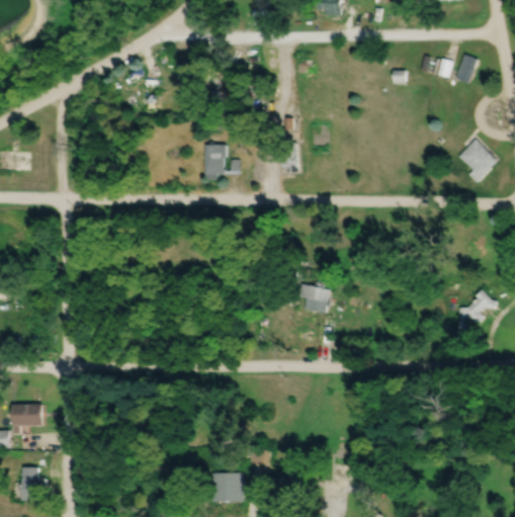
[(340,16),(340,0),(319,0),(320,16),(340,16)]
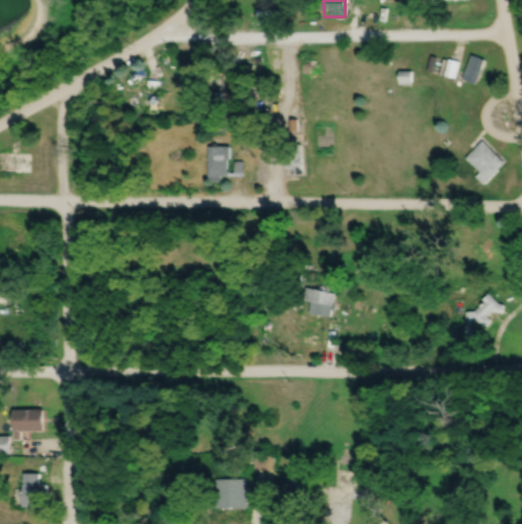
[(475,86),(484,59),(468,54),(464,65),(448,59),(443,74),(475,86)]
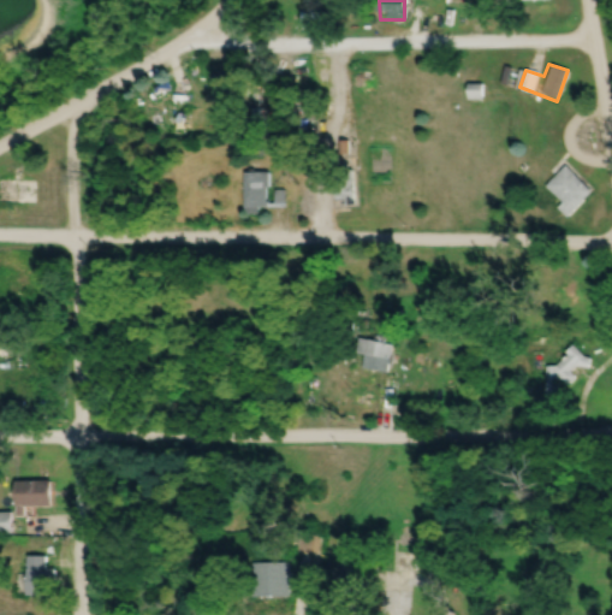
[(176,116),(170,93),(149,99),(155,120),(176,116)]
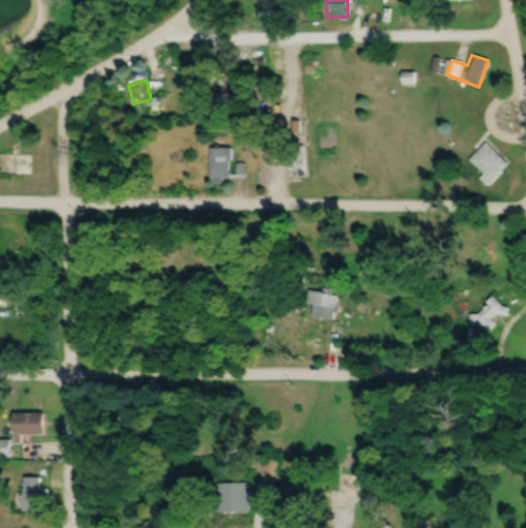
[(508,164),(486,142),(468,160),(483,174),(478,178),(487,186),(508,164)]
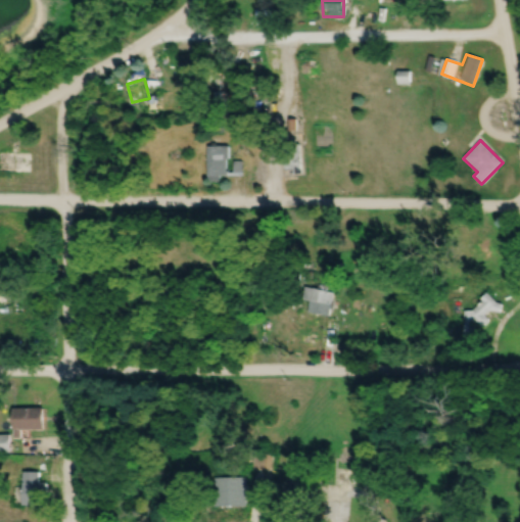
[(205,146),(205,180),(227,180),(227,146),(205,146)]
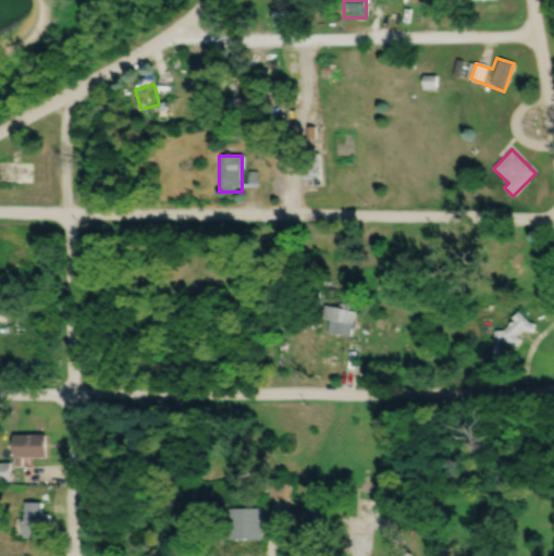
[(325,307),(325,334),(352,334),(352,307),(325,307)]
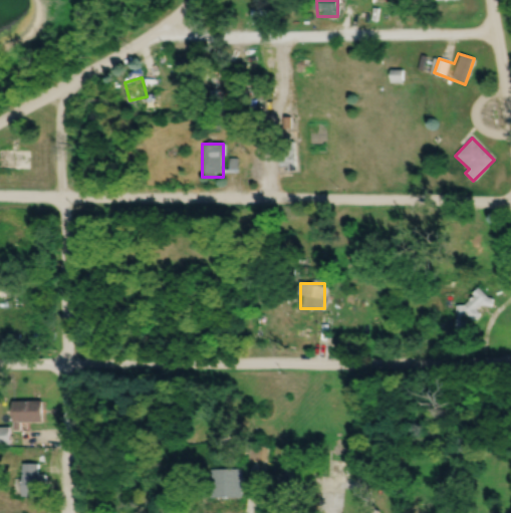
[(455,304),(453,335),(464,335),(464,317),(486,317),(487,292),(470,291),(469,305),(455,304)]
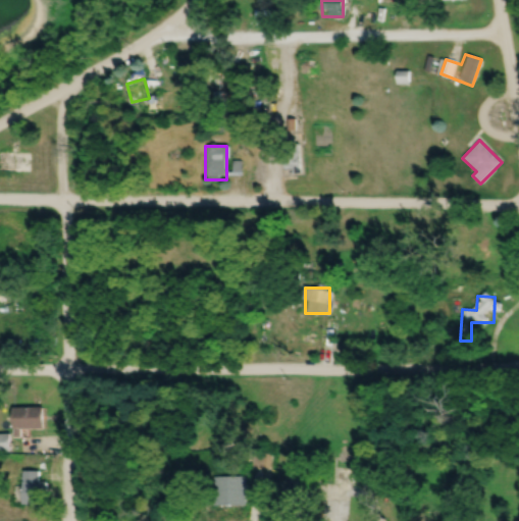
[(44,430),(44,408),(12,408),(12,430),(44,430)]
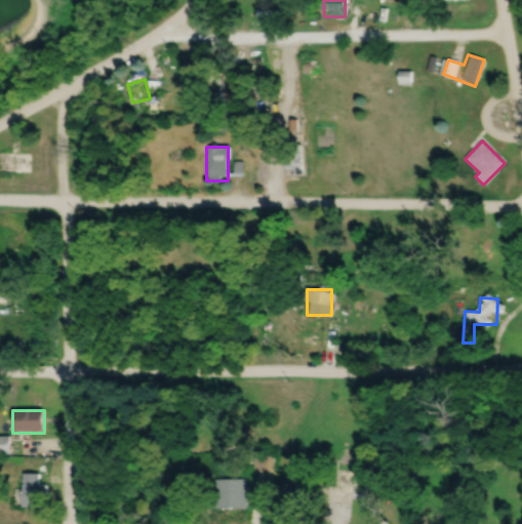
[(8,454),(7,440),(0,440),(0,454),(8,454)]
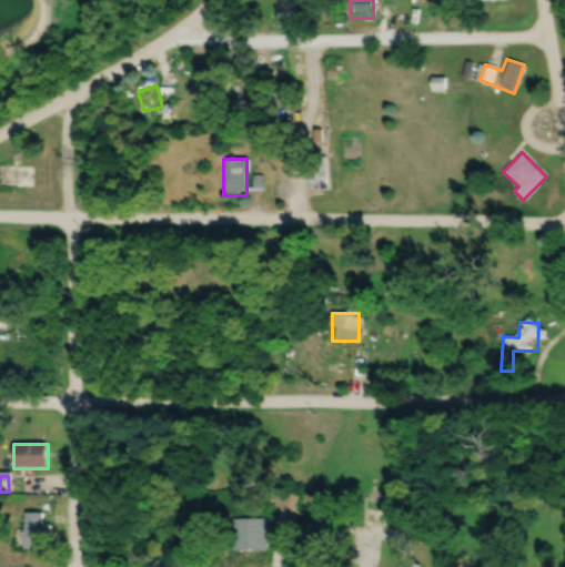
[(43,525),(43,514),(23,514),(23,549),(51,549),(51,525),(43,525)]
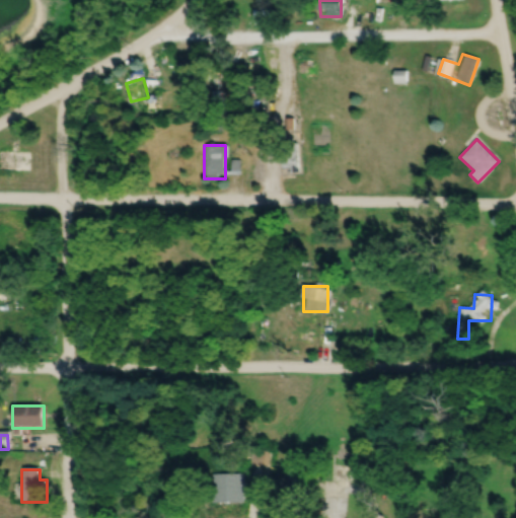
[(251,517),(259,517),(263,473),(250,473),(247,517),(251,517)]
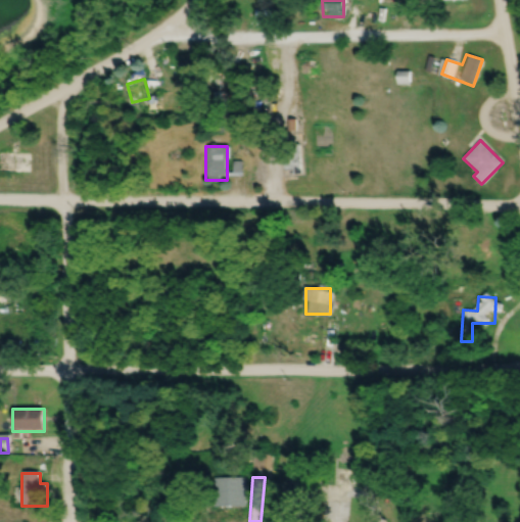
[(245,478),(214,478),(214,507),(245,507),(245,478)]
